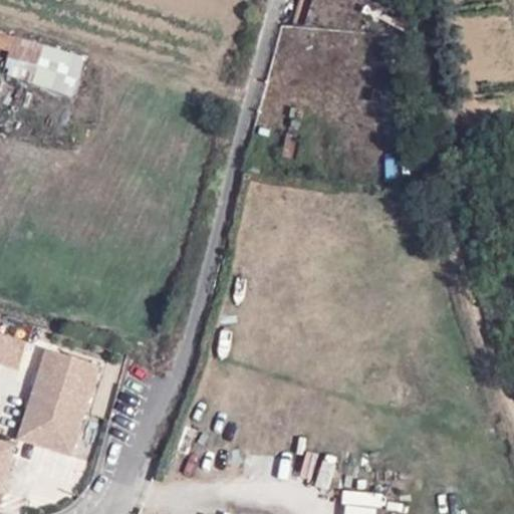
[(0,42),(11,46),(15,33),(0,29),(0,42)]
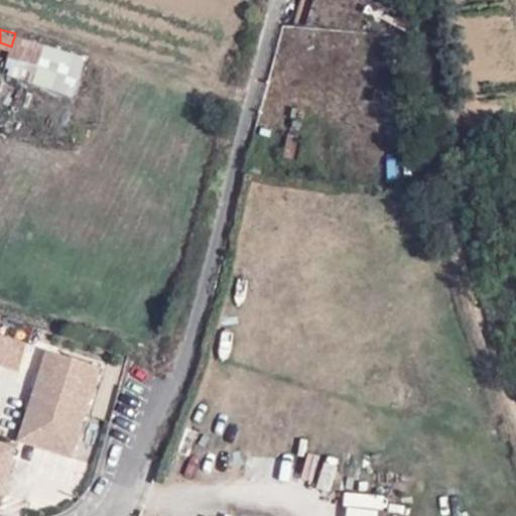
[(397,158),(360,157),(359,177),(396,179),(397,158)]
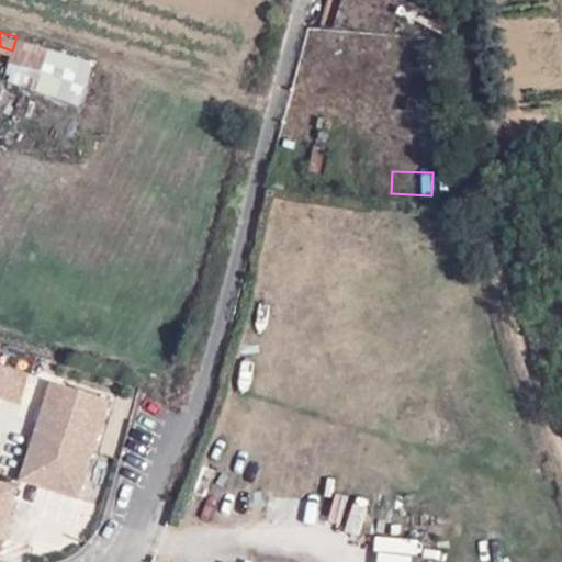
[(31,370),(0,360),(0,391),(22,398),(31,370)]
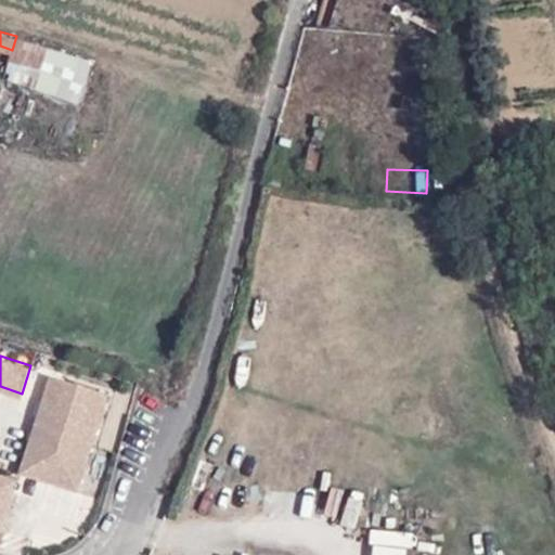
[(26,450),(34,452),(54,459),(49,475),(78,483),(107,389),(51,372),(38,413),(26,450)]
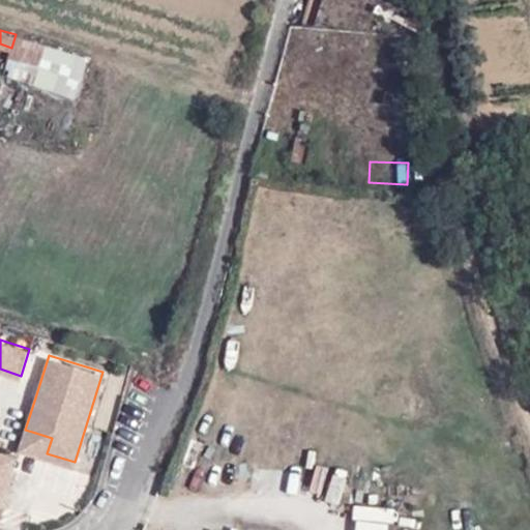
[(47,453),(52,438),(32,432),(25,430),(21,445),(47,453)]
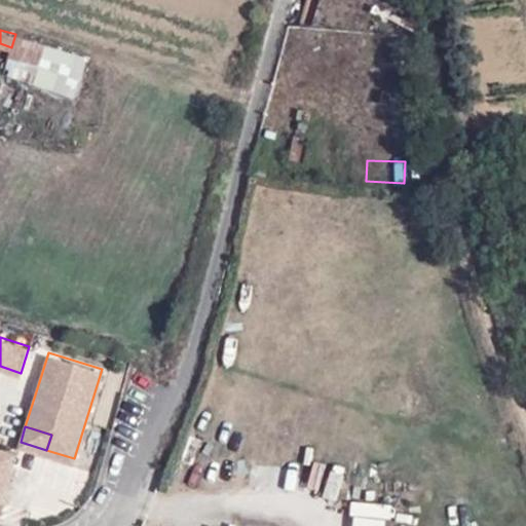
[(0,499),(2,500),(16,452),(0,447),(0,499)]
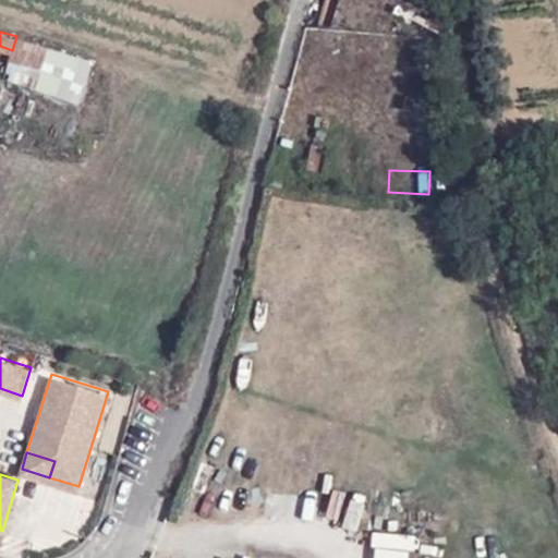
[(373,535),(373,552),(415,550),(414,535),(373,535)]
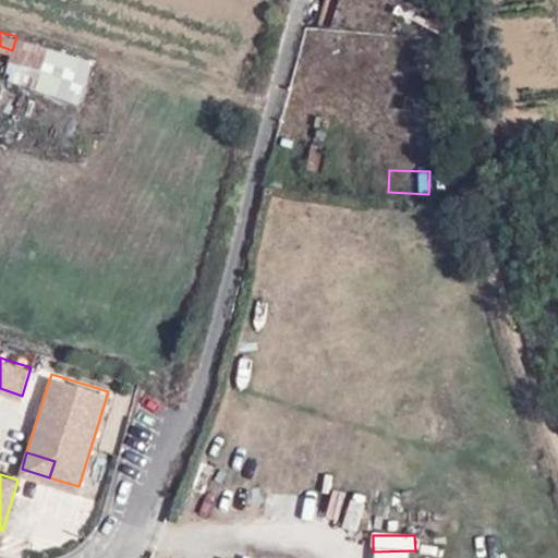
[(294,557),(296,548),(277,544),(273,557),(294,557)]
